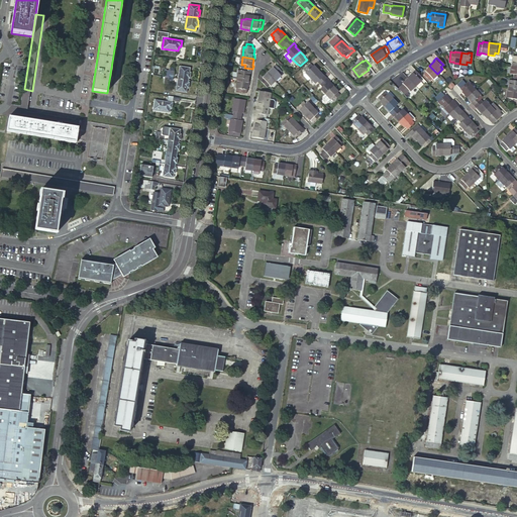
[(274,68),(269,73),(276,81),(284,74),(276,65),(273,67),(274,68)]
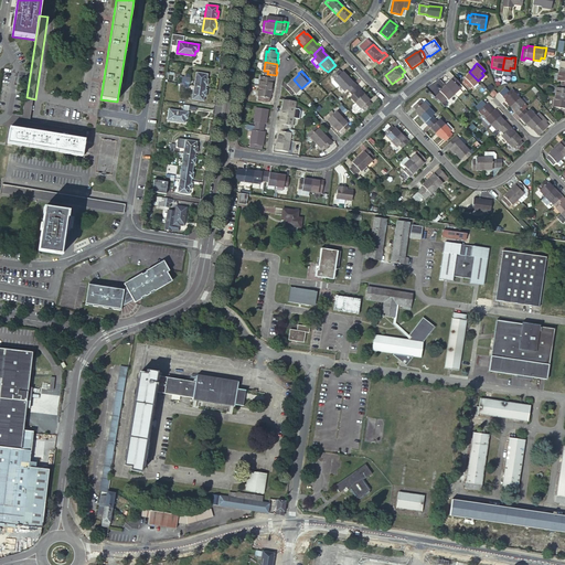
[(336,82),(340,87),(349,78),(344,73),(343,74),(340,71),(332,77),(336,81),(336,82)]
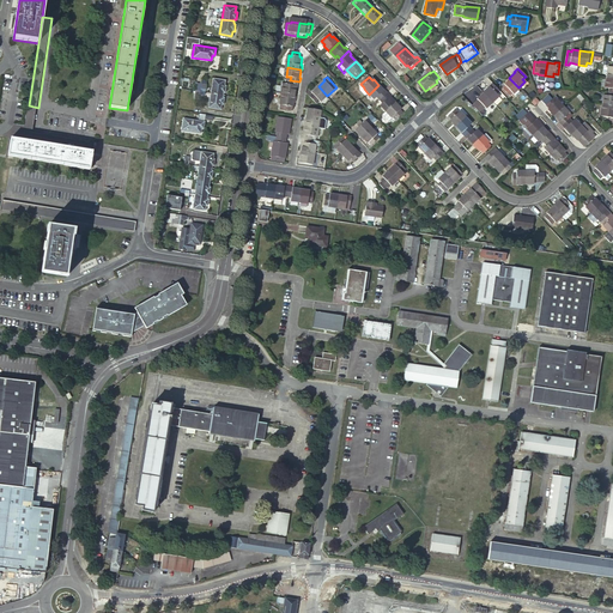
[(213,78),(211,92),(223,95),(223,92),(225,92),(226,85),(224,85),(225,80),(213,78)]
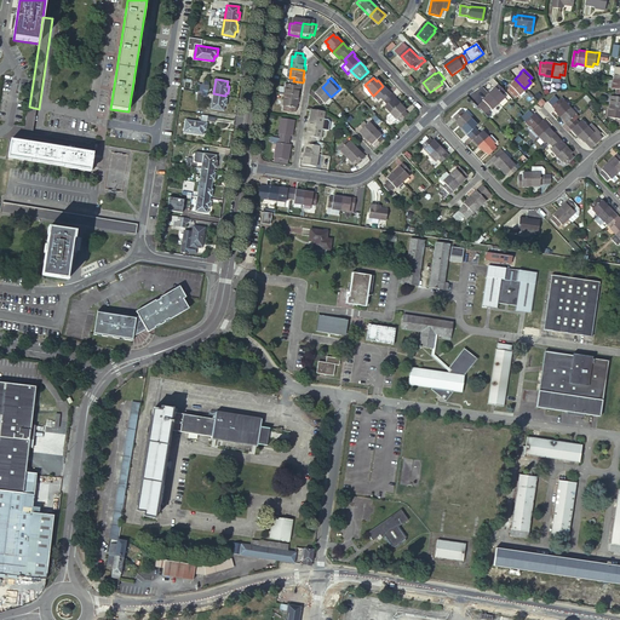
[(515,79),(509,84),(510,85),(507,89),(515,97),(518,93),(518,95),(524,89),(515,79)]
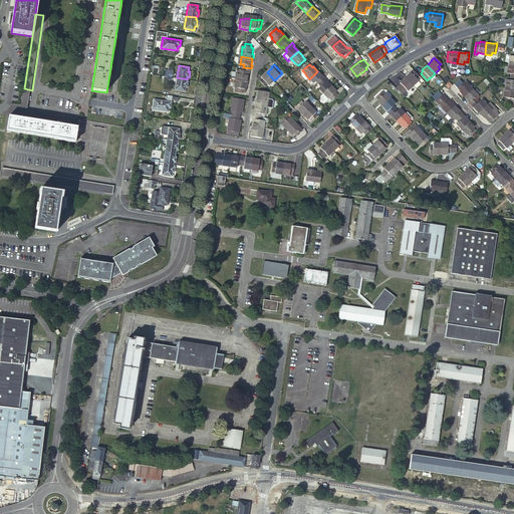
[(251,68),(243,67),(243,71),(237,70),(237,73),(234,72),(233,77),(238,77),(249,79),(250,72),(251,72),(251,68)]
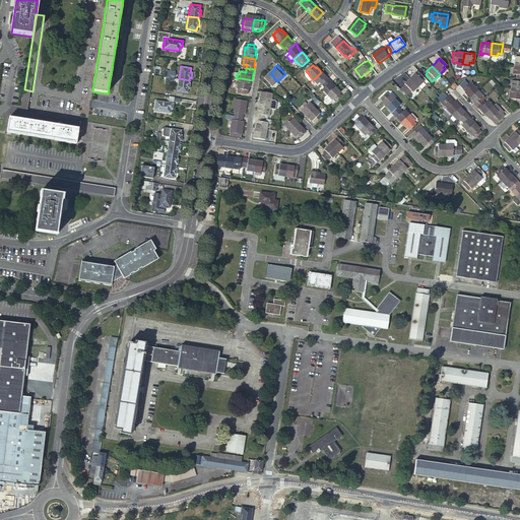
[(414,73),(414,74),(409,79),(417,87),(423,82),(420,80),(424,77),(417,71),(414,73)]
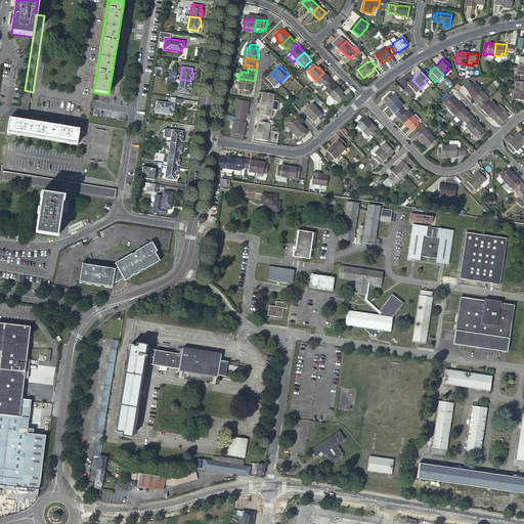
[(315,81),(320,86),(322,84),(324,87),(332,80),(330,78),(329,78),(323,73),(315,81)]
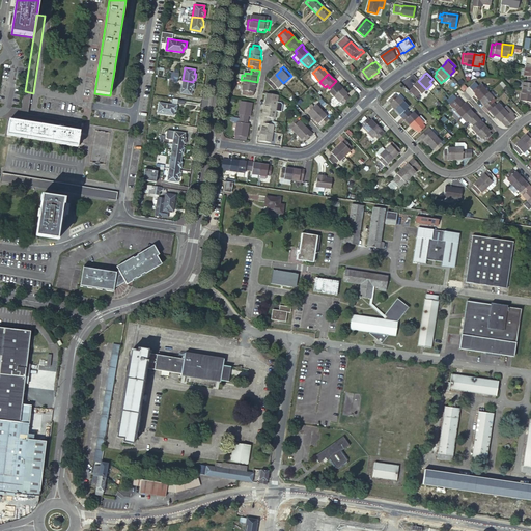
[(276,75),(271,80),(271,81),(269,83),(275,90),(278,87),(278,88),(283,83),(276,75)]
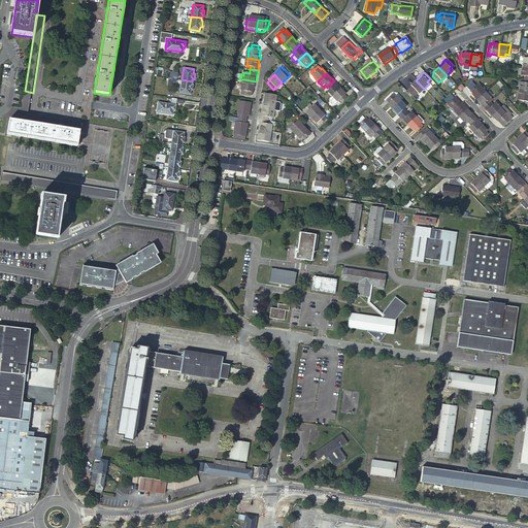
[(527,79),(524,78),(524,83),(520,83),(519,89),(527,90),(527,79)]
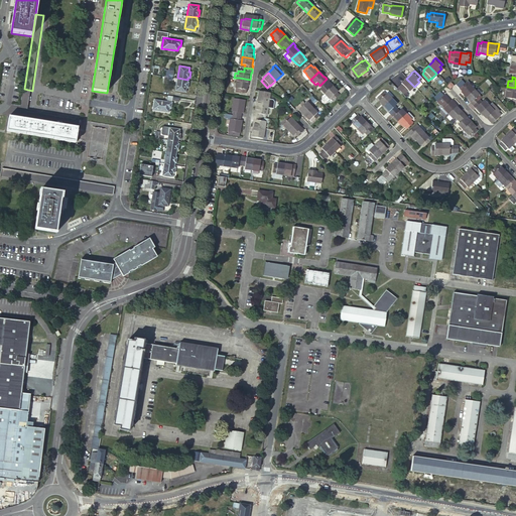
[(177,78),(175,90),(185,92),(186,88),(187,88),(188,82),(187,82),(187,80),(177,78)]
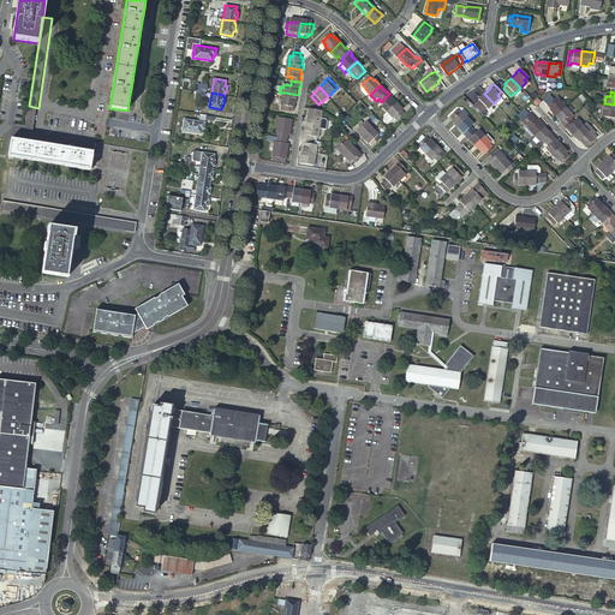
[(298,95),(285,93),(282,111),(291,112),(291,111),(296,111),(297,99),(298,99),(299,95),(298,95)]
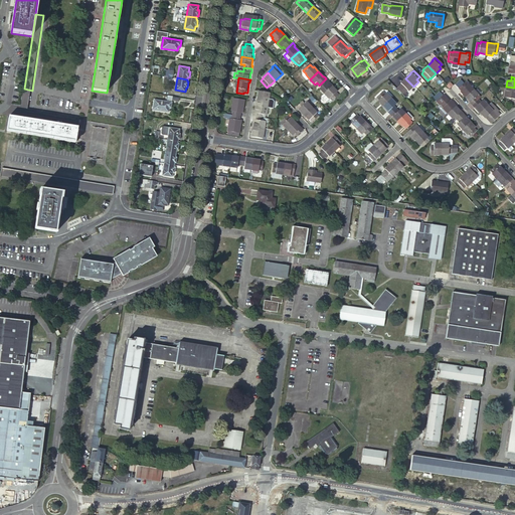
[(319,86),(322,89),(320,90),(325,95),(333,88),(328,82),(329,81),(326,78),(319,86)]
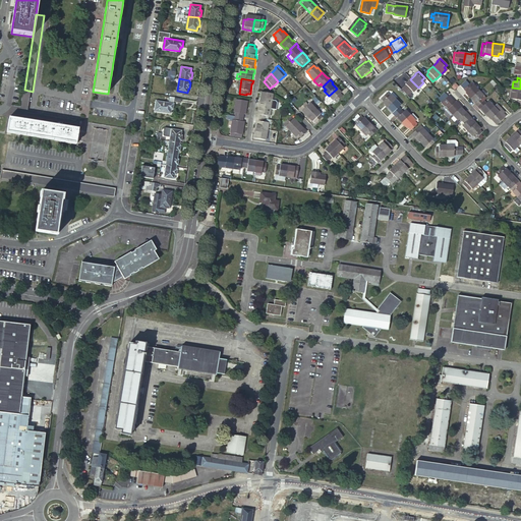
[(418,88),(410,79),(405,83),(406,84),(404,87),(410,95),(413,92),(418,88)]
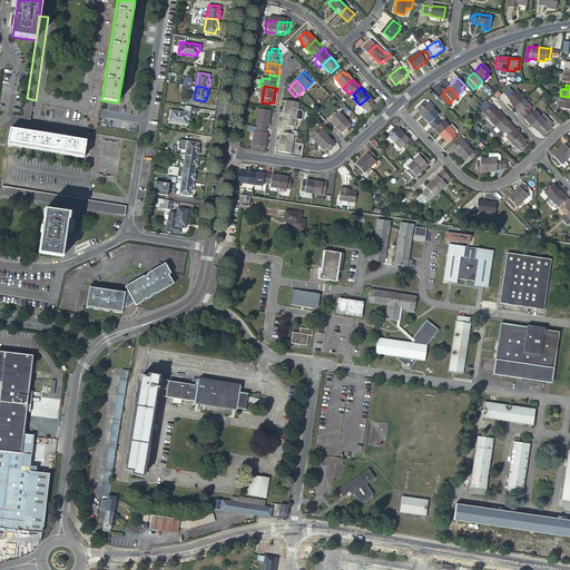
[(523,98),(518,92),(514,90),(508,97),(510,100),(509,101),(513,107),(522,98),(523,98)]
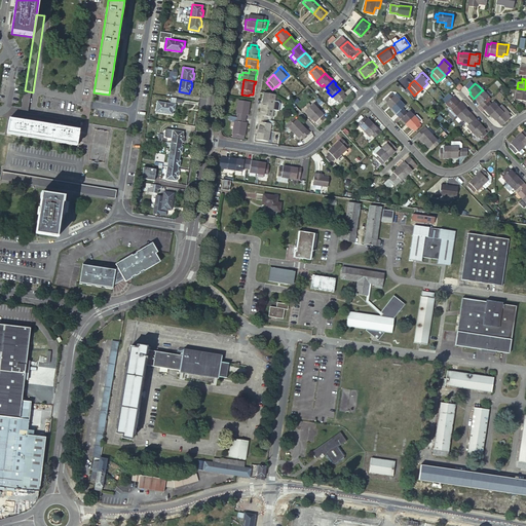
[(525,89),(517,88),(516,99),(525,101),(525,89)]
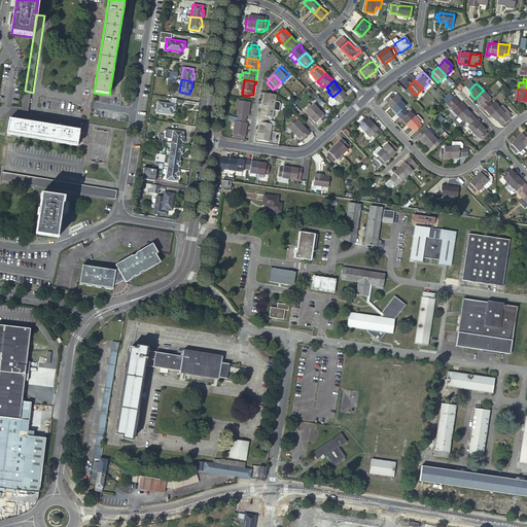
[(332,97),(334,99),(337,102),(340,105),(347,98),(345,95),(341,90),(332,97)]
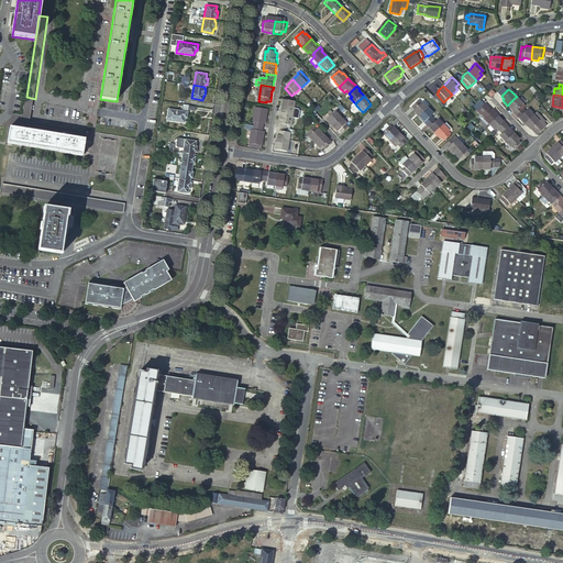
[(35,99),(26,97),(21,130),(85,139),(86,131),(31,121),(35,99)]
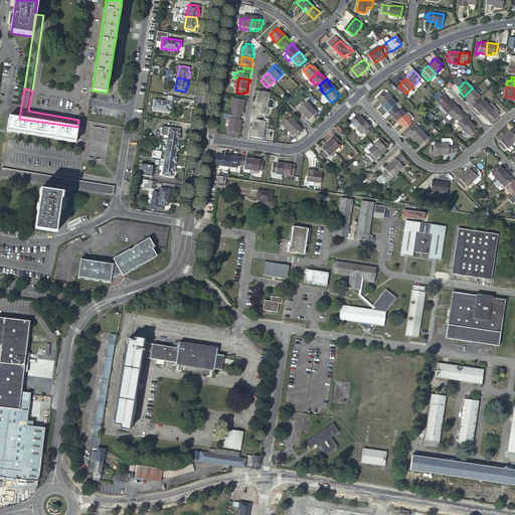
[(469,102),(471,105),(478,98),(475,96),(478,94),(473,89),(472,89),(464,97),(469,102)]
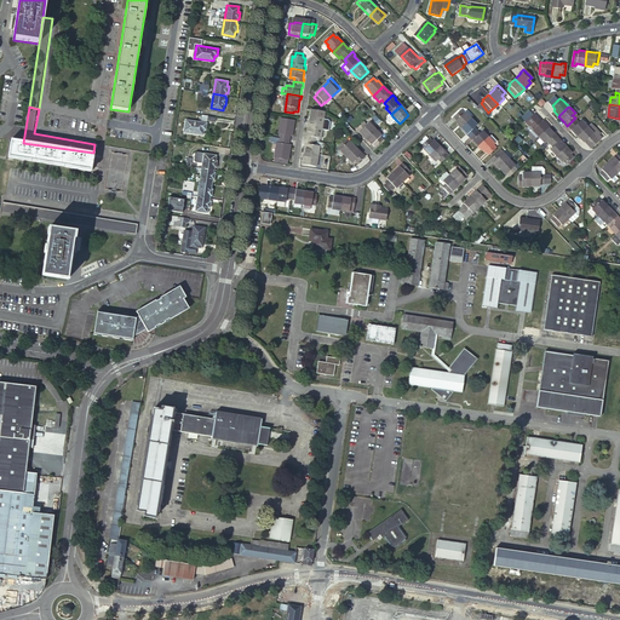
[(457,120),(461,126),(471,116),(466,110),(465,112),(461,108),(454,115),(457,119),(457,120)]
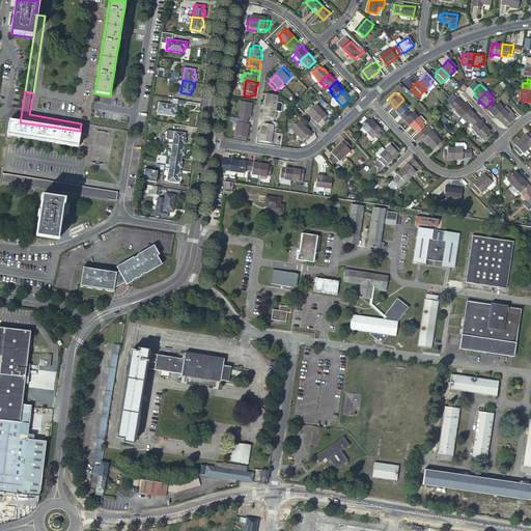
[(455,111),(460,116),(469,109),(464,103),(463,104),(459,101),(456,98),(449,105),(455,111)]
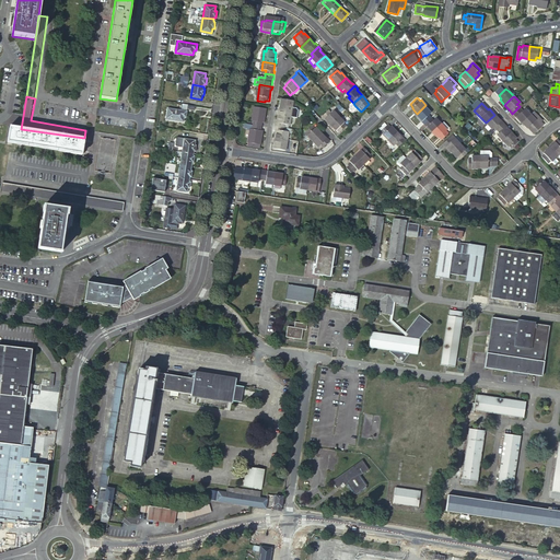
[(280,111),(280,115),(281,116),(293,117),(294,106),(283,104),(282,112),(280,111)]
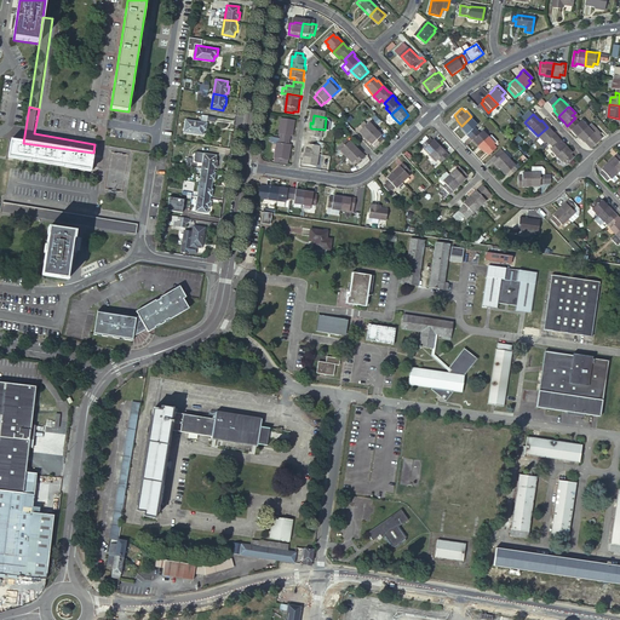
[(466,132),(470,136),(478,128),(475,125),(477,122),(471,116),(461,126),(468,132),(466,132)]
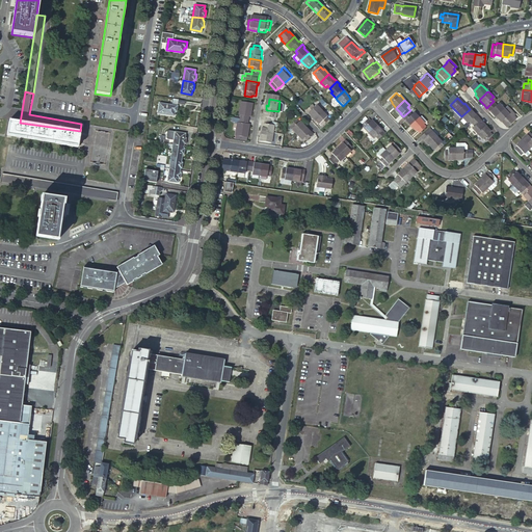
[(486,108),(489,111),(489,110),(495,115),(503,108),(499,103),(497,105),(494,101),(486,108)]
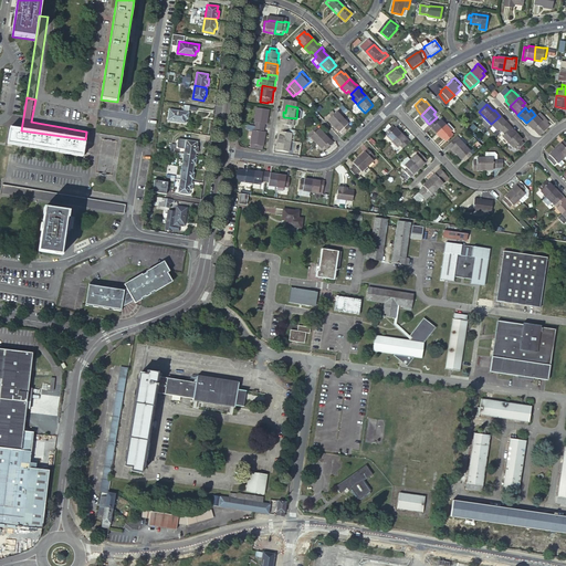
[(266,128),(268,124),(269,124),(271,109),(259,108),(257,123),(258,123),(258,127),(266,128)]
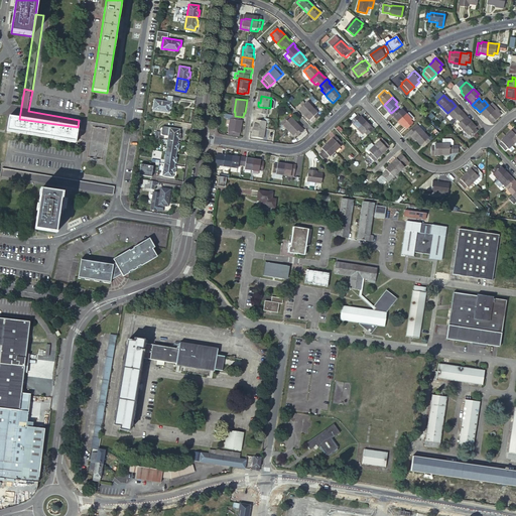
[(172,103),(154,100),(153,110),(169,112),(169,108),(171,108),(172,103)]
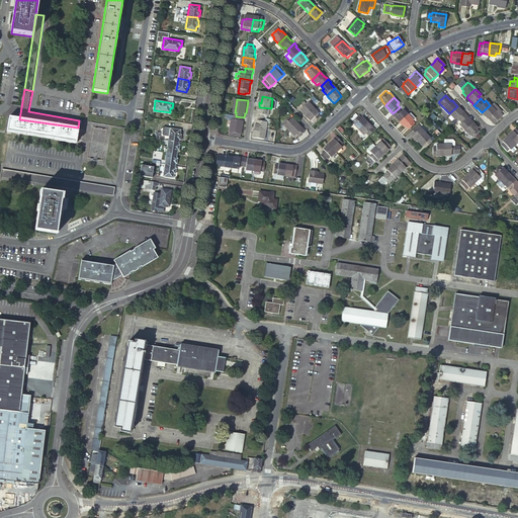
[(316,108),(312,103),(310,105),(307,102),(299,108),(303,111),(304,110),(308,115),(316,108)]
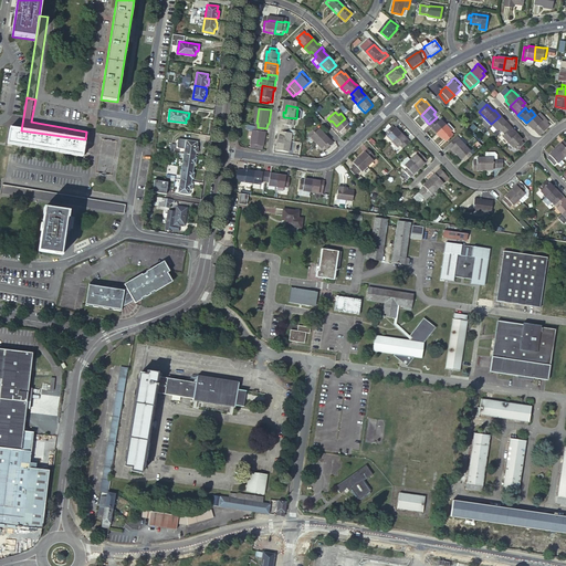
[(538,112),(535,115),(526,123),(532,128),(533,127),(535,130),(538,134),(547,126),(544,122),(546,121),(538,112)]
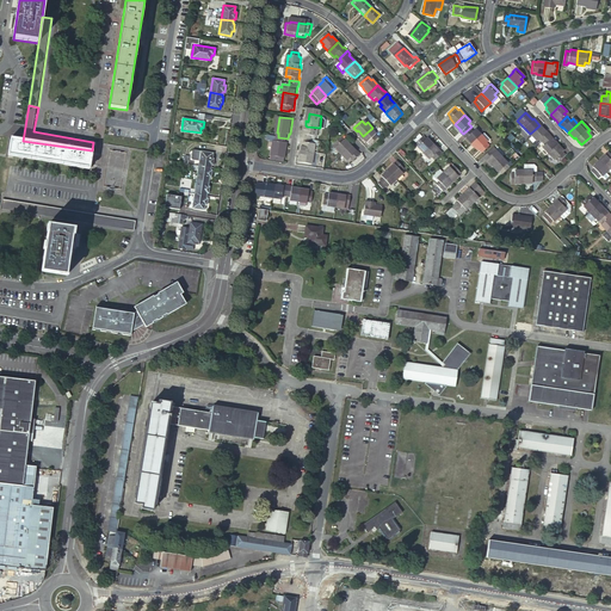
[(530,134),(536,140),(538,137),(541,141),(549,134),(545,130),(544,131),(539,125),(530,134)]
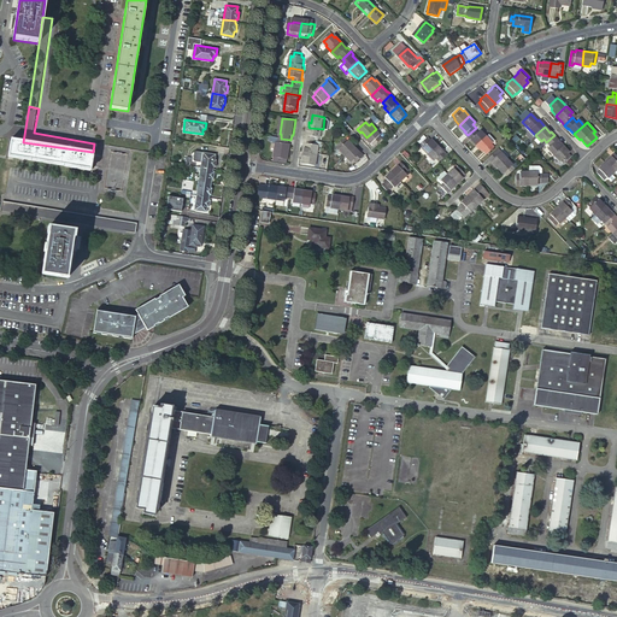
[(307,135),(306,140),(317,141),(317,137),(322,137),(323,129),(310,128),(309,136),(307,135)]
